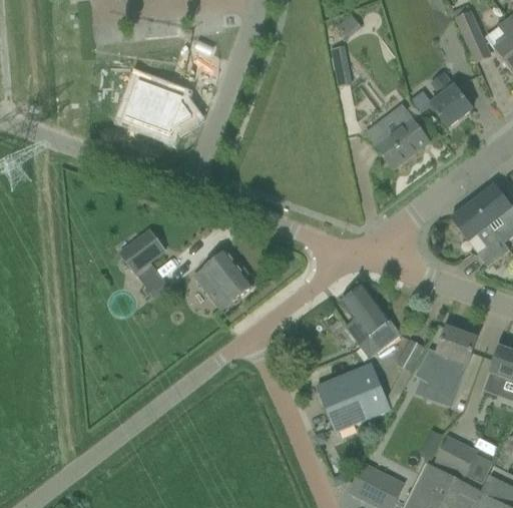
[(467,3),(456,8),(459,14),(470,9),(467,3)]
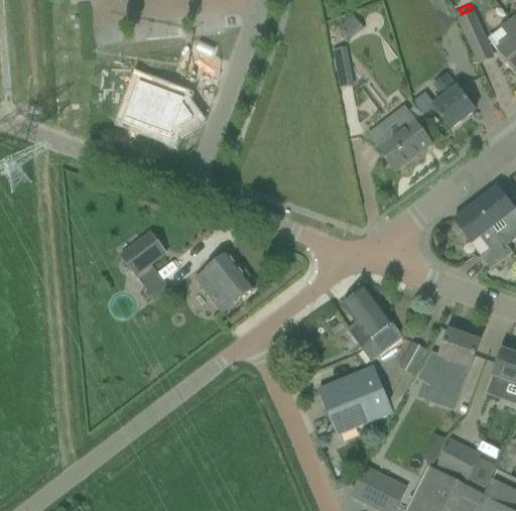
[(472,44),(486,38),(473,9),(462,14),(459,16),(472,44)]
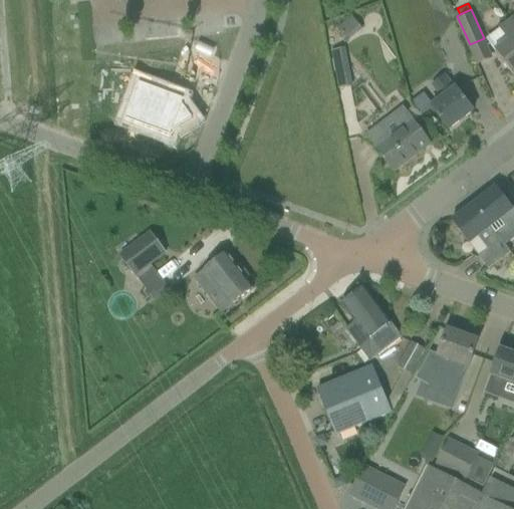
[(344,34),(360,26),(354,13),(338,20),(344,34)]
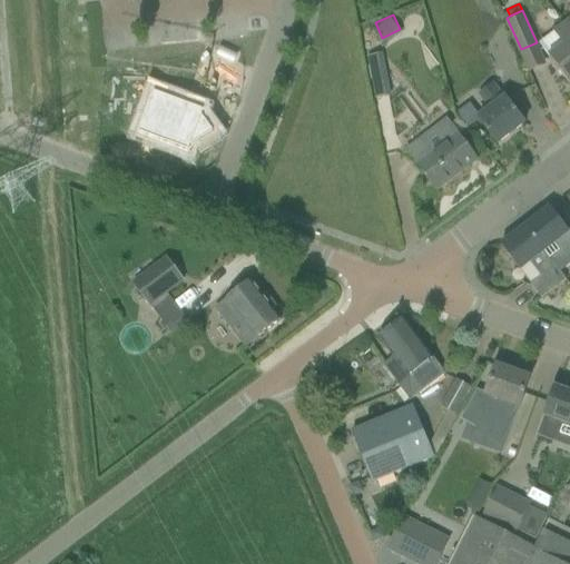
[(569,28),(563,20),(553,28),(563,41),(549,52),(569,80),(569,28)]
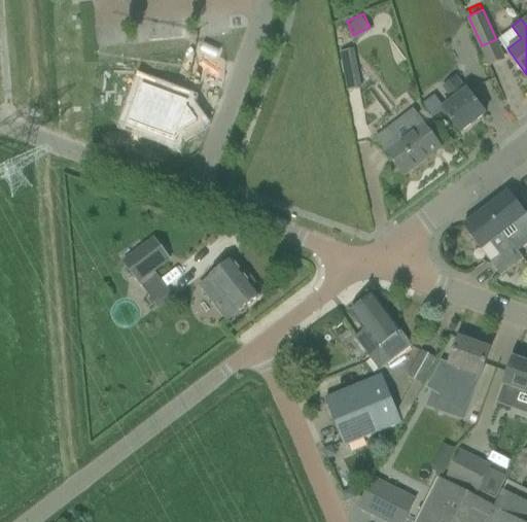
[(340,48),(345,78),(359,75),(354,46),(340,48)]
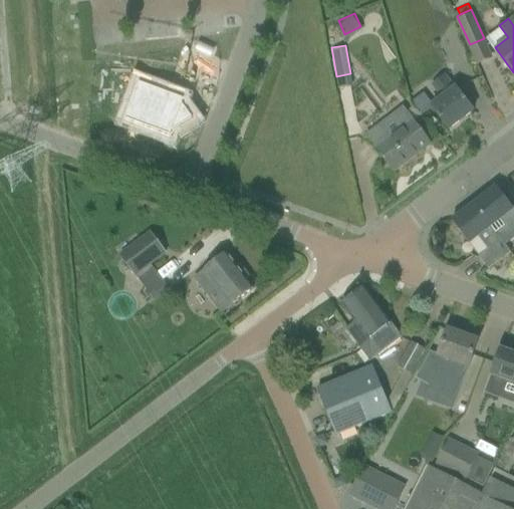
[(432,103),(449,126),(474,107),(456,84),(455,86),(445,72),(434,81),(444,94),(432,103)]
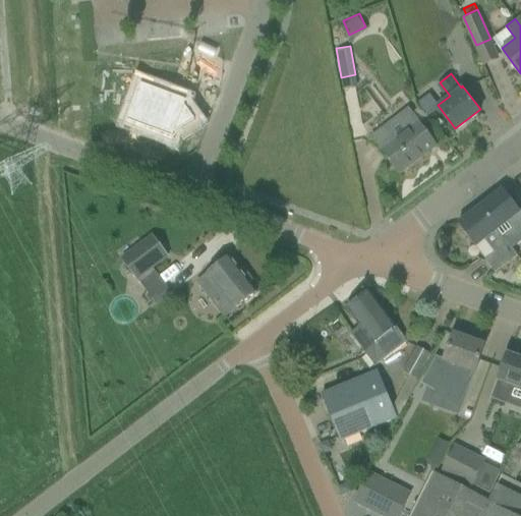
[(187,99),(141,81),(127,119),(173,136),(174,132),(178,133),(196,115),(185,103),(187,99)]
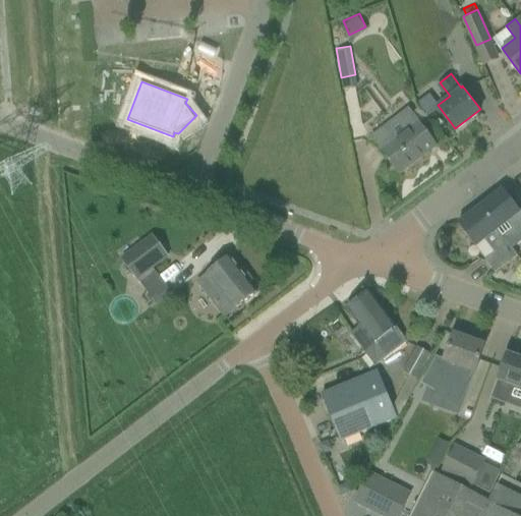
[(399,170),(413,160),(436,142),(409,107),(386,124),(372,134),(399,170)]
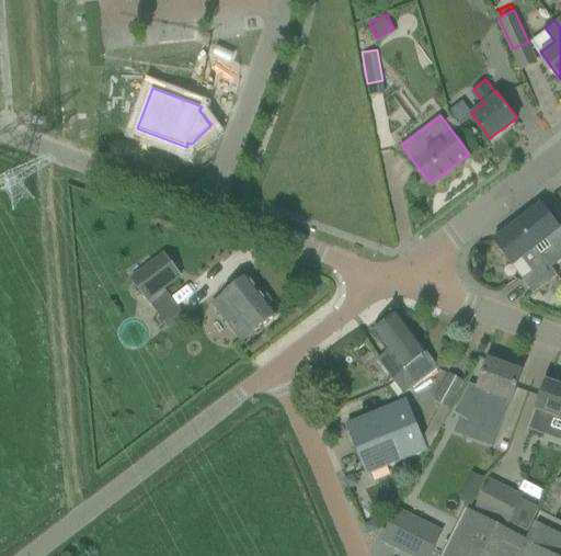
[(552,264),(560,257),(560,223),(560,225),(541,201),(517,219),(536,244),(552,264)]
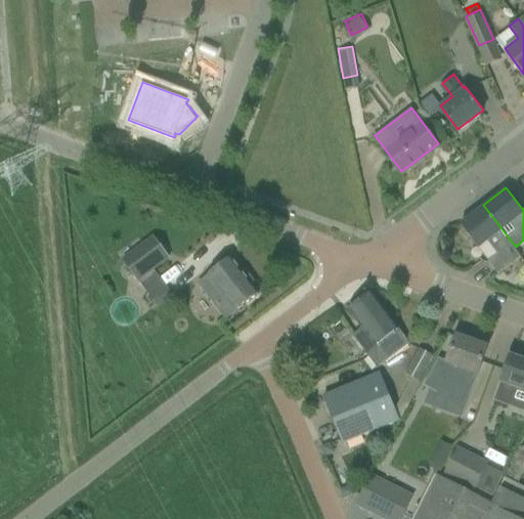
[(497,271),(520,254),(515,247),(516,247),(500,227),(483,205),(461,222),(478,245),(487,238),(497,251),(488,258),(497,271)]
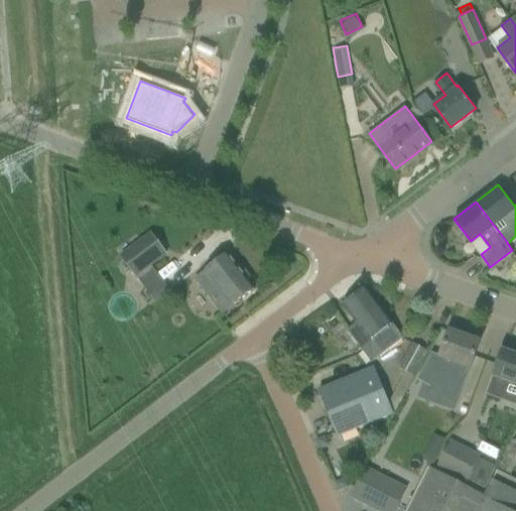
[(151,231),(135,243),(120,254),(134,273),(165,250),(151,231)]
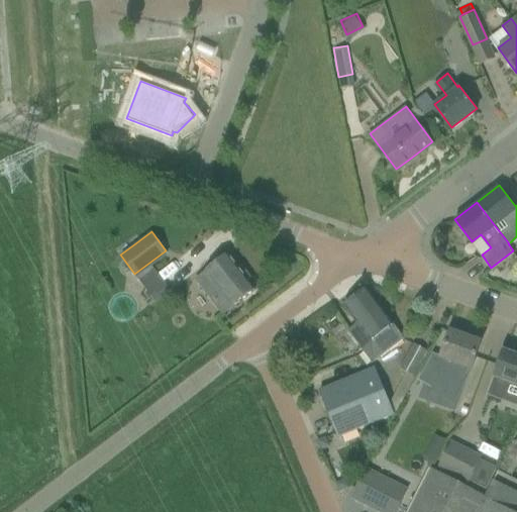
[(238,266),(228,251),(197,276),(211,295),(220,288),(232,304),(254,287),(247,277),(250,275),(241,264),(238,266)]
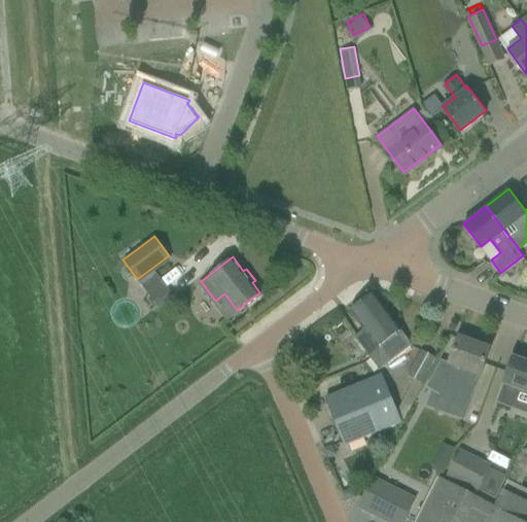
[(380,366),(411,342),(373,291),(351,309),(363,326),(355,334),(380,366)]
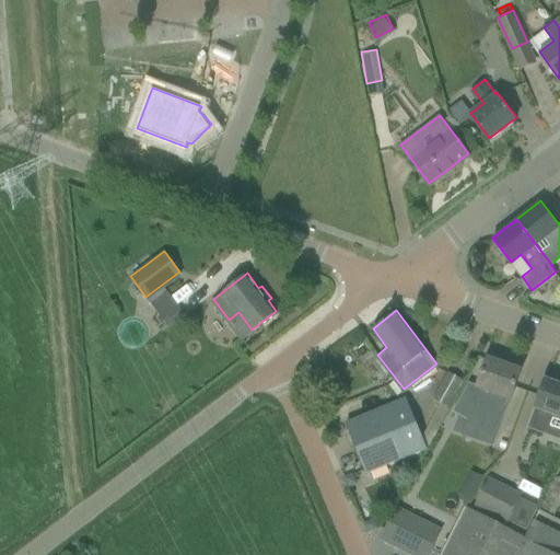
[(511,396),(521,369),(488,356),(477,383),(469,380),(453,409),(491,430),(511,396)]
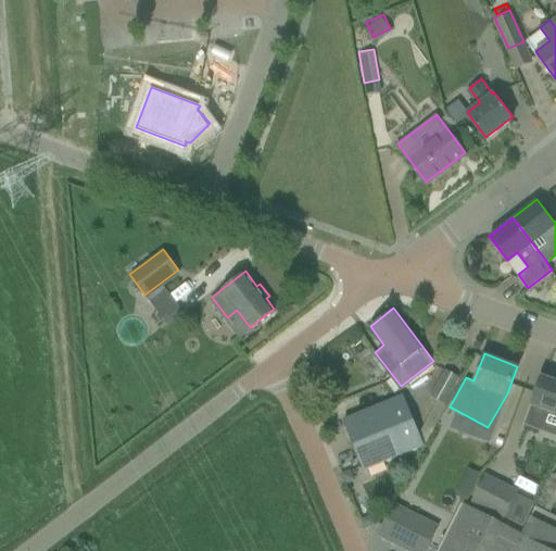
[(444,401),(459,375),(445,367),(430,393),(444,401)]
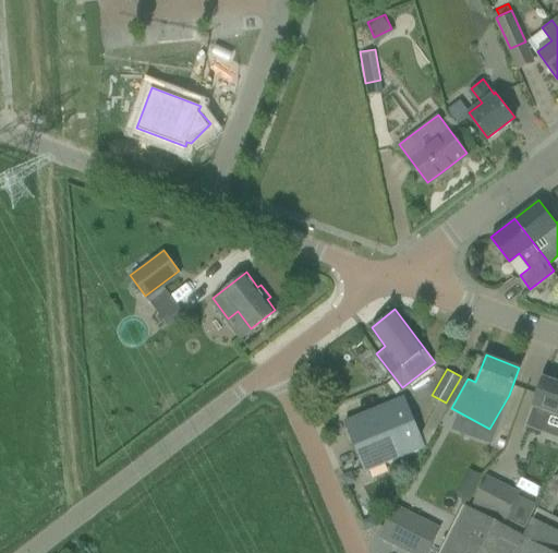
[(557,412),(557,381),(544,376),(533,405),(534,405),(528,423),(542,428),(548,410),(557,412)]
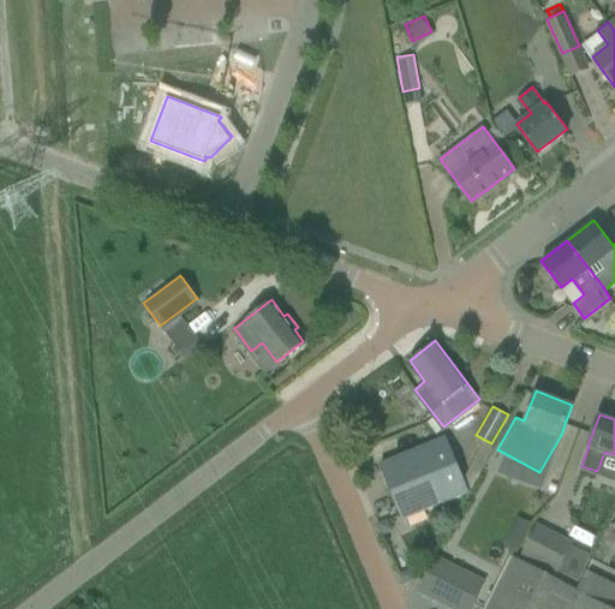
[(380,461),(402,517),(469,490),(446,434),(380,461)]
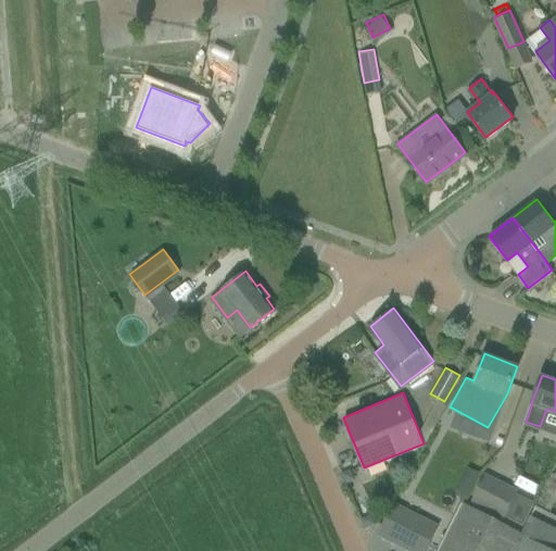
[(460,478),(455,489),(467,495),(479,468),(457,458),(450,473),(460,478)]
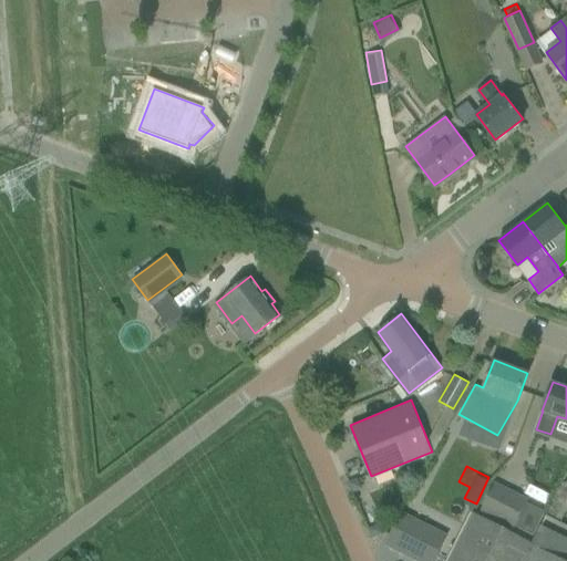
[(566,479),(563,478),(548,510),(563,517),(566,507),(566,479)]
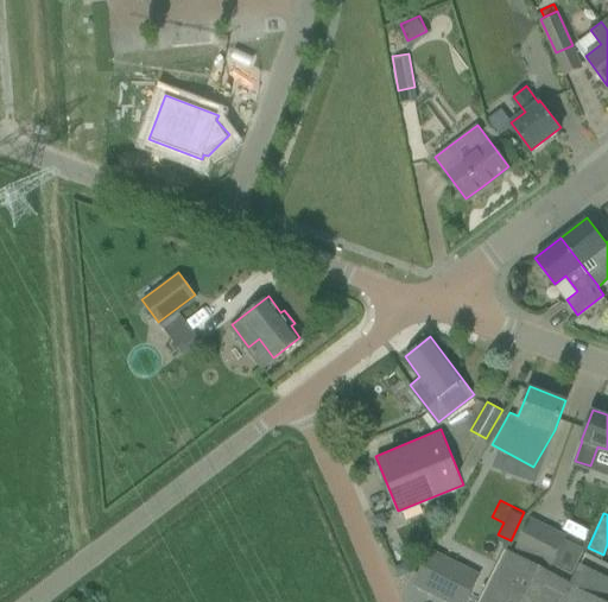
[(563,536),(564,532),(531,515),(515,547),(549,564),(550,562),(571,571),(583,546),(563,536)]
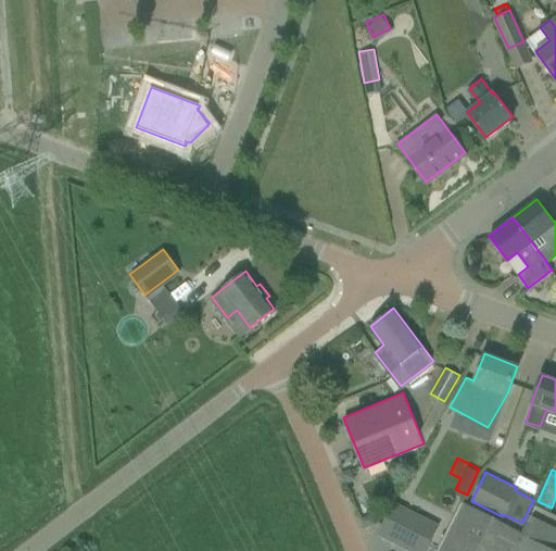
[(377,533),(412,550),(425,550),(440,523),(394,499),(377,533)]
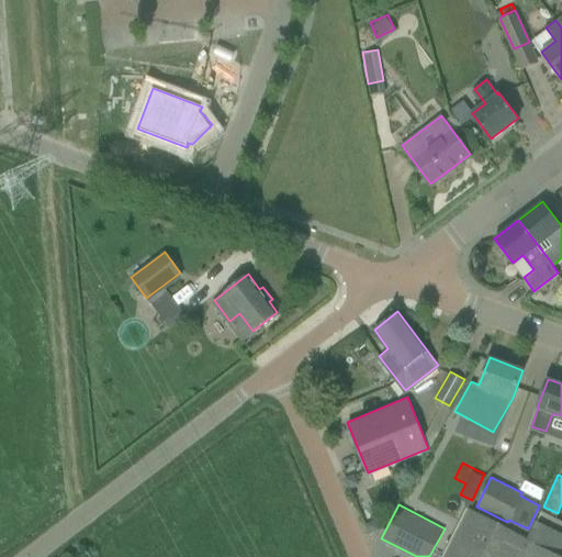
[(516,556),(526,537),(469,509),(445,556),(516,556)]
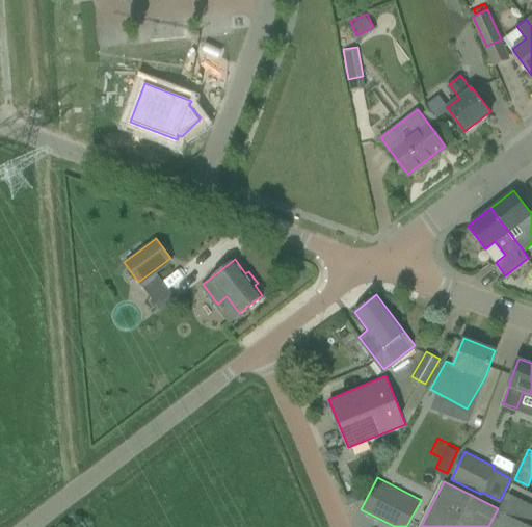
[(531,526),(531,502),(507,491),(498,508),(488,526),(531,526)]
